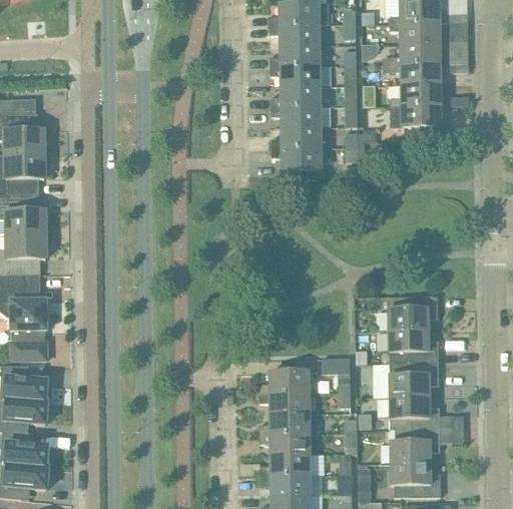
[(389,23),(439,23),(439,1),(399,2),(399,16),(389,16),(389,23)]
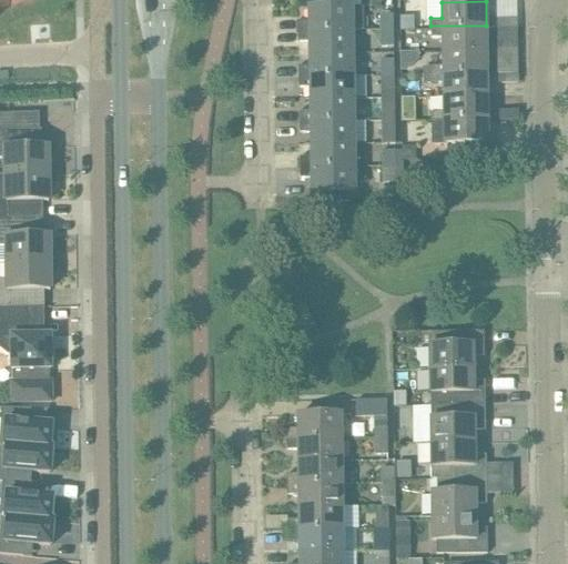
[(297,18),(297,28),(353,27),(352,3),(308,4),(308,18),(297,18)]
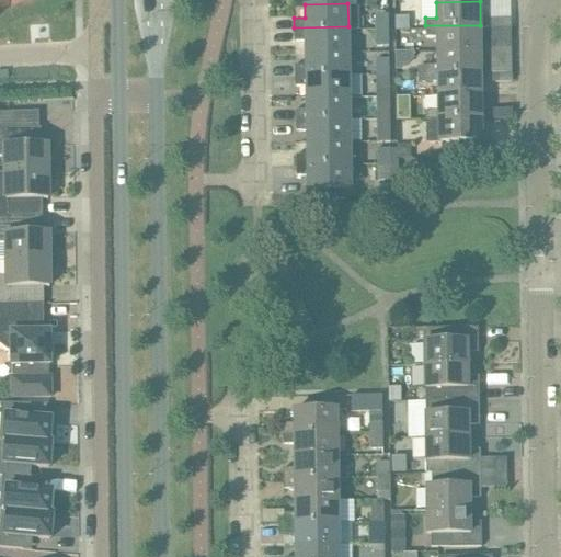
[(375,26),(387,26),(388,26),(388,11),(374,11),(375,26)]
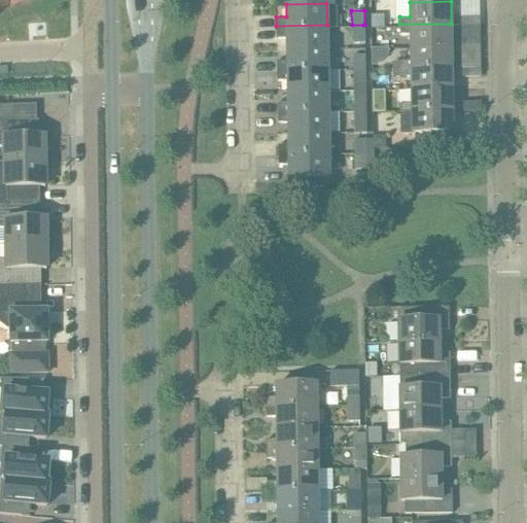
[(459,24),(476,23),(480,23),(480,13),(459,14),(459,24)]
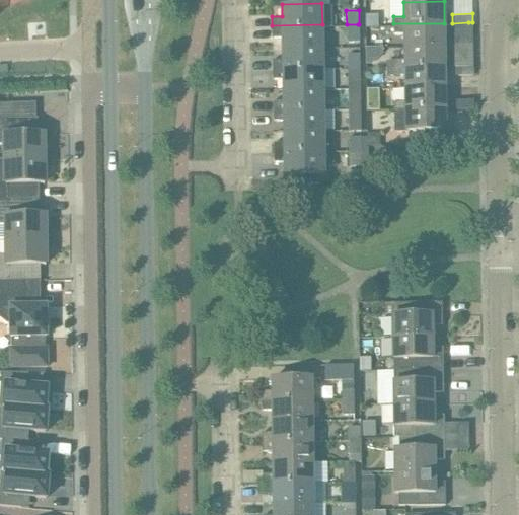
[(472,30),(472,22),(468,22),(452,23),(452,31),(472,30)]
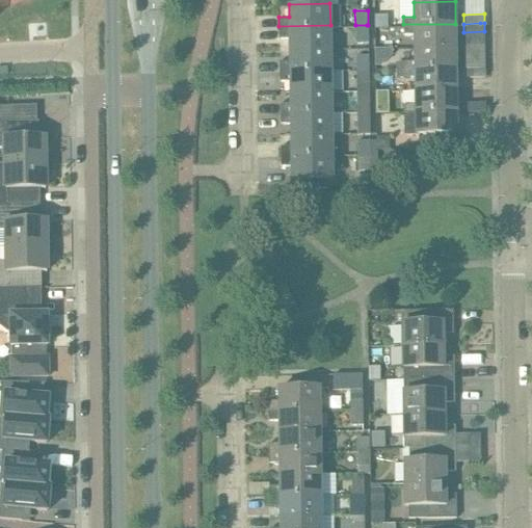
[(415,46),(455,45),(455,24),(403,24),(403,32),(414,32),(415,46)]
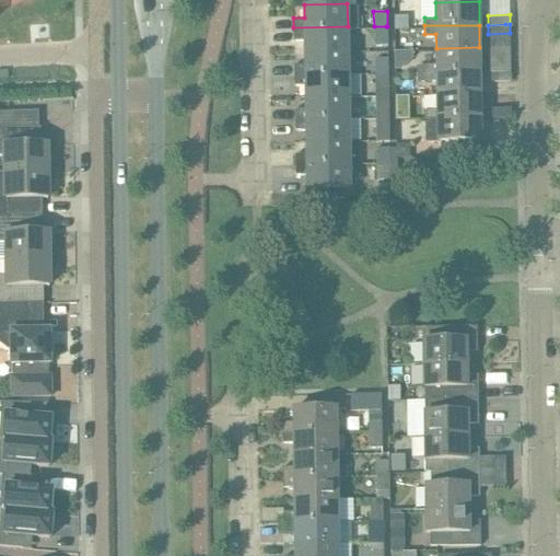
[(348,49),(348,26),(293,27),(293,38),(304,37),(304,50),(348,49)]
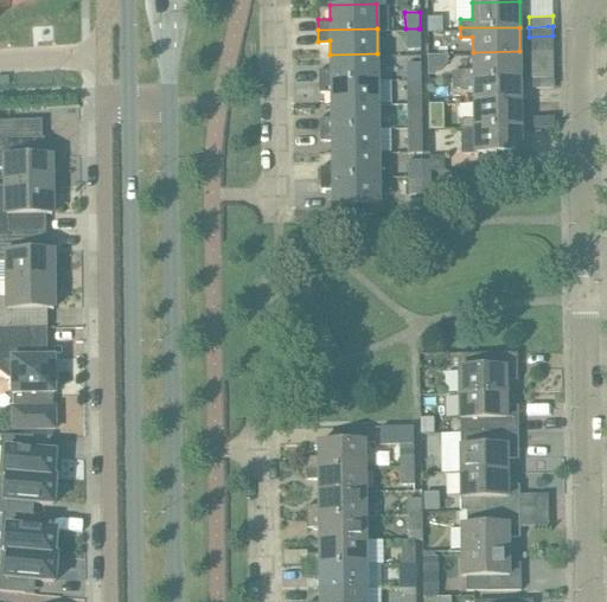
[(420,29),(419,29),(406,29),(406,45),(420,45),(420,29)]
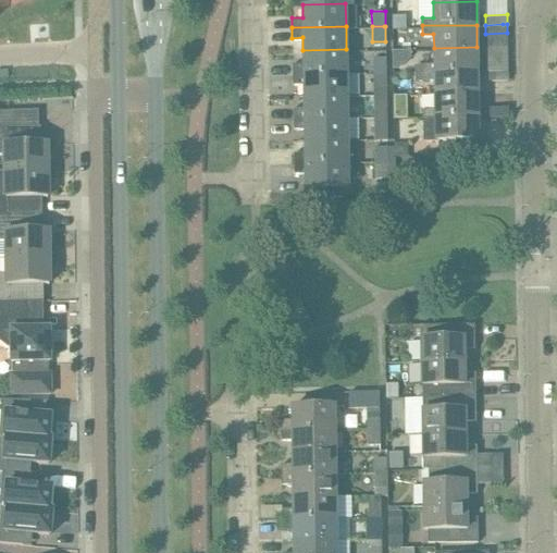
[(423,70),(478,69),(477,47),(434,48),(434,62),(423,62),(423,70)]
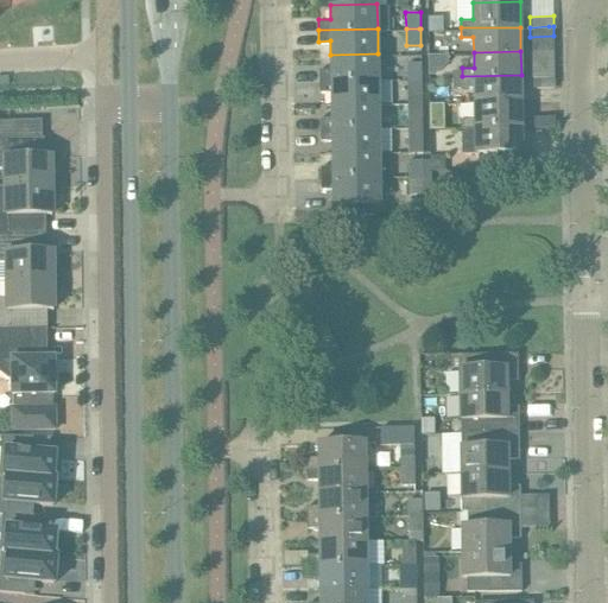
[(320,78),(378,77),(378,54),(330,55),(330,67),(318,68),(320,78)]
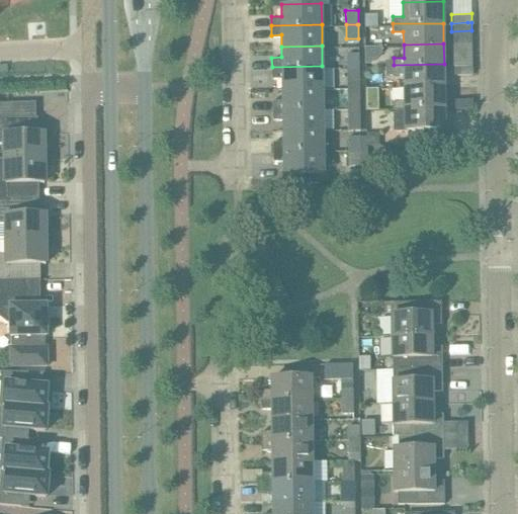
[(346,51),(346,66),(360,66),(359,51),(346,51)]
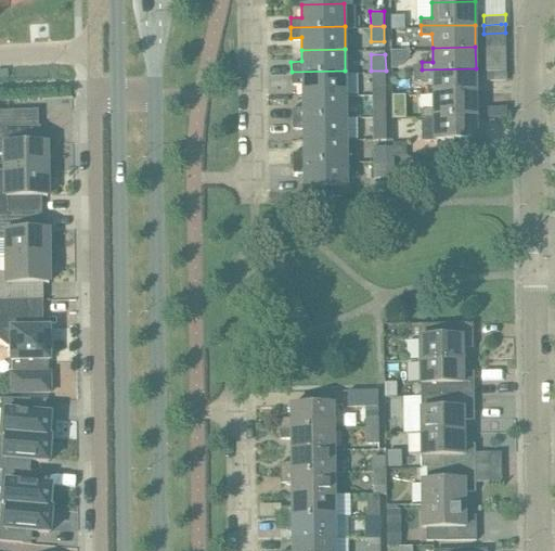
[(485,68),(489,68),(506,68),(506,59),(485,60),(485,68)]
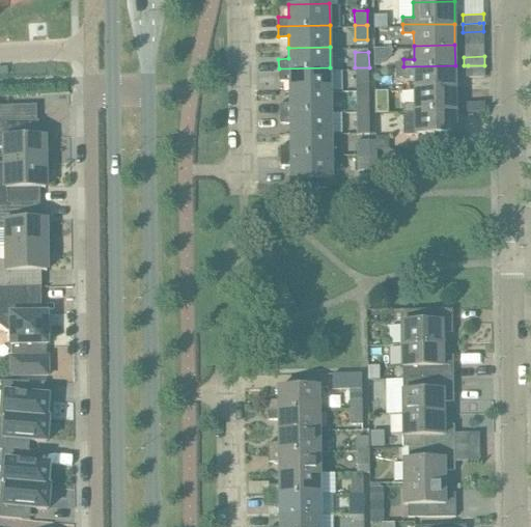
[(455,87),(455,65),(403,66),(403,75),(414,75),(414,88),(455,87)]
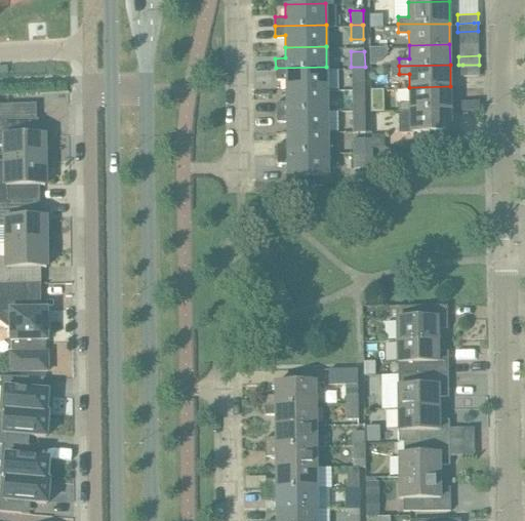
[(479,65),(462,65),(458,65),(458,73),(479,73),(479,65)]
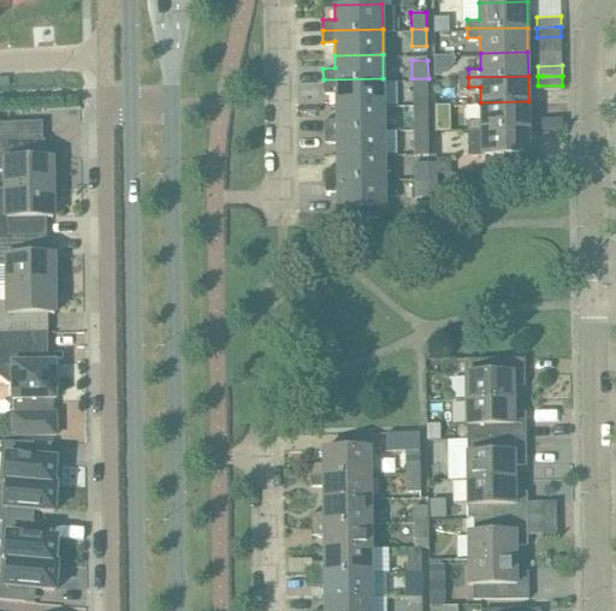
[(336,104),(384,104),(383,78),(324,79),(324,92),(336,90),(336,104)]
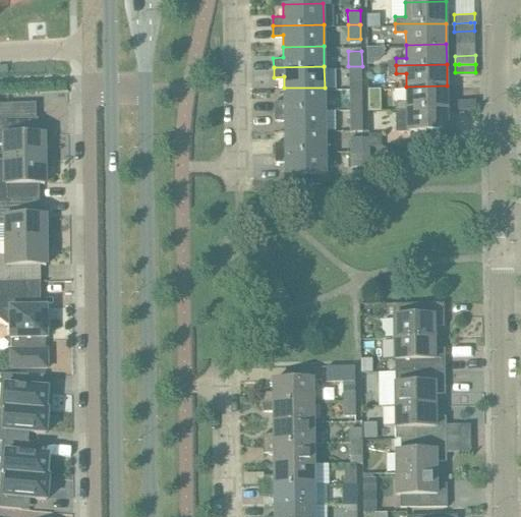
[(362,66),(348,66),(349,80),(362,79),(362,66)]
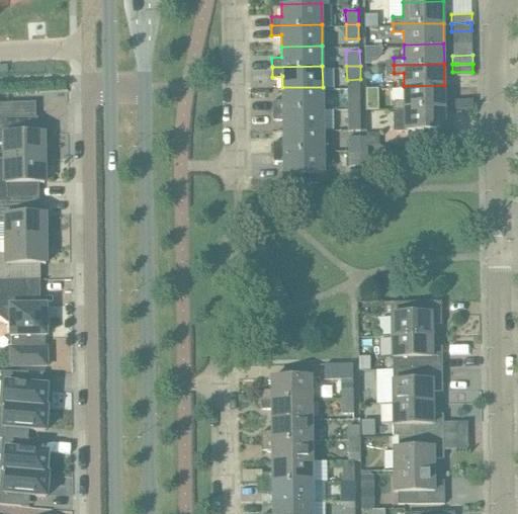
[(444,105),(444,85),(404,86),(404,99),(394,99),(395,106),(444,105)]
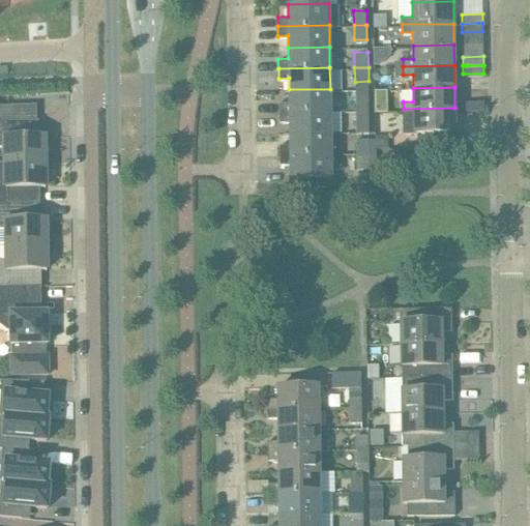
[(278,111),(330,110),(330,89),(289,89),(289,100),(278,100),(278,111)]
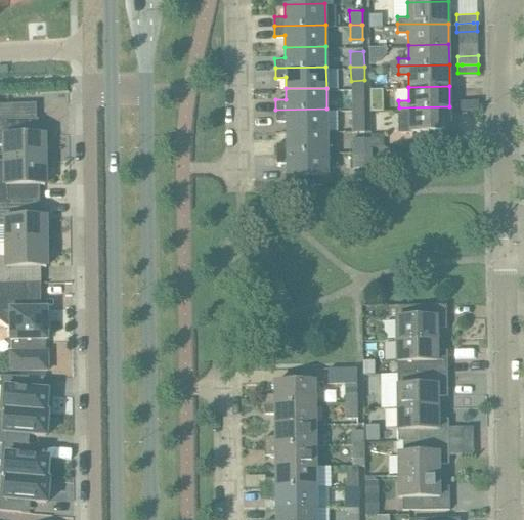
[(351,109),(364,109),(364,93),(351,93),(351,109)]
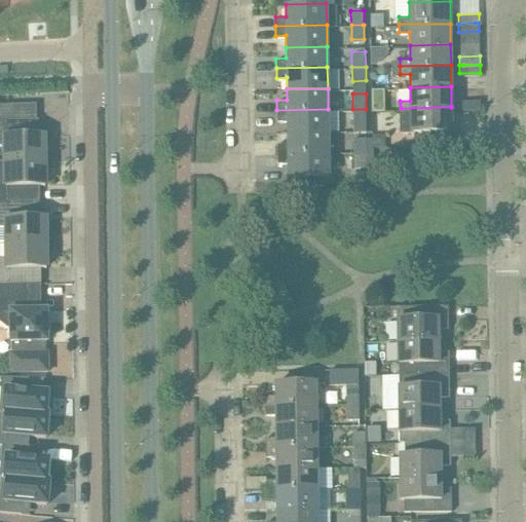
[(480,107),(480,98),(459,99),(459,107),(480,107)]
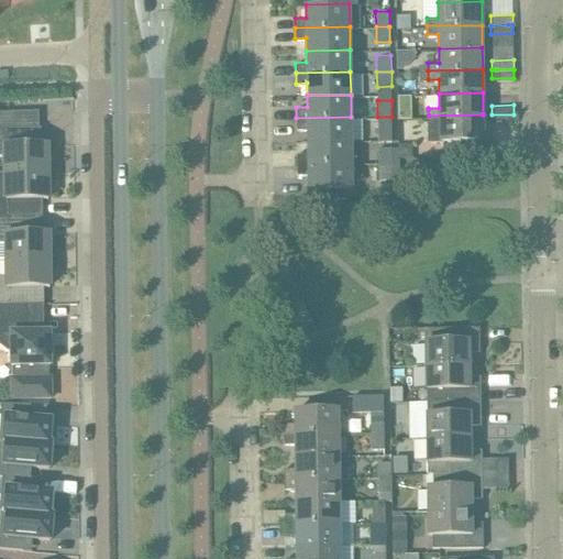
[(0,153),(4,153),(6,170),(47,168),(47,142),(41,142),(41,124),(15,125),(15,110),(0,109),(0,153)]
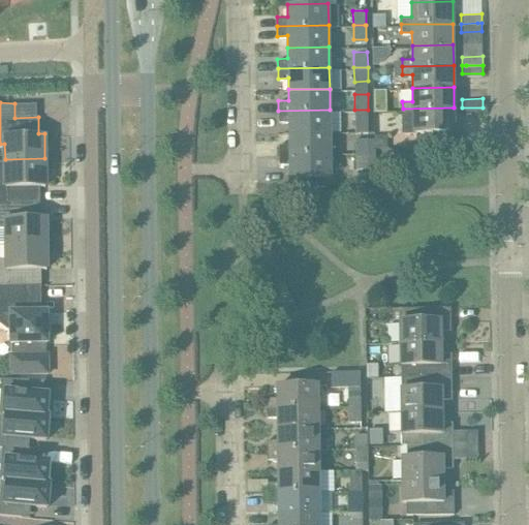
[(403,130),(416,130),(416,145),(465,145),(465,128),(455,128),(454,107),(403,109),(403,130)]
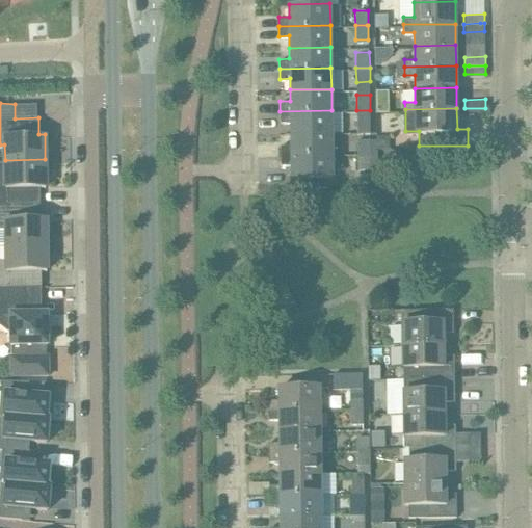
[(291,132),(331,131),(331,110),(280,111),(280,121),(290,121),(291,132)]
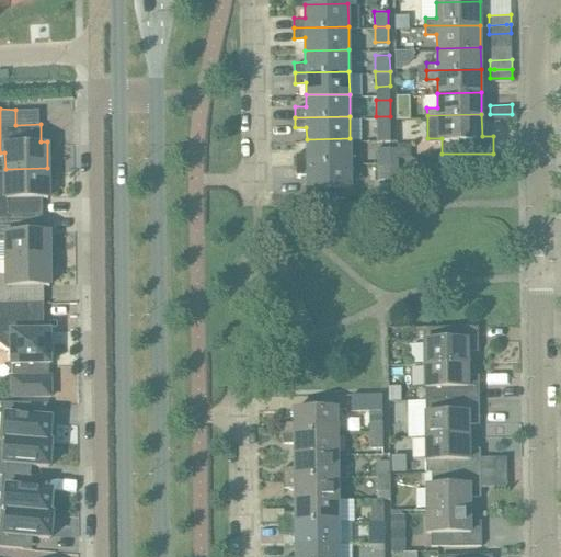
[(391,132),(390,116),(376,116),(376,133),(391,132)]
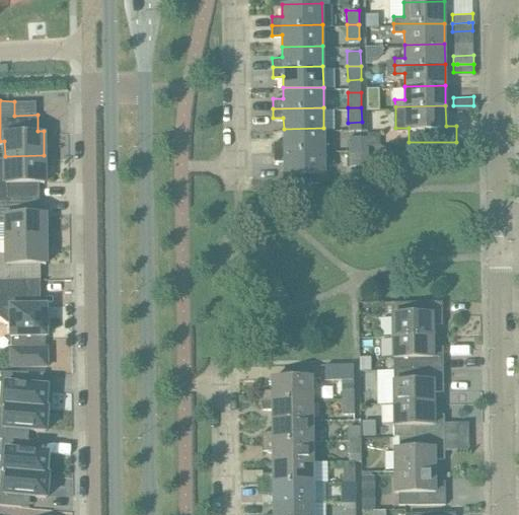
[(274,150),(324,149),(323,128),(284,129),(284,140),(274,140),(274,150)]
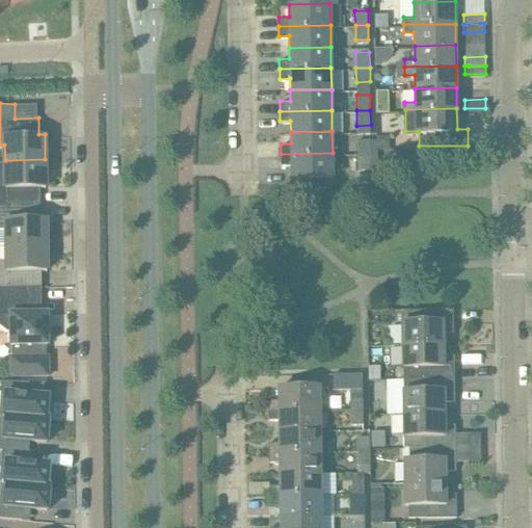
[(390,146),(389,133),(376,133),(376,147),(390,146)]
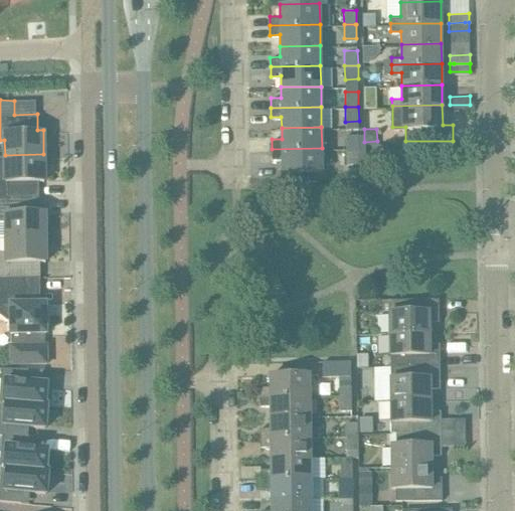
[(346,148),(358,148),(358,134),(346,134),(346,148)]
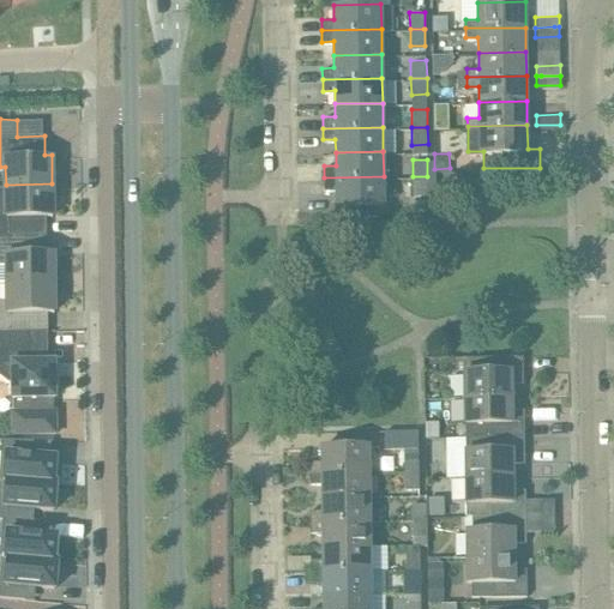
[(384,203),(384,176),(324,178),(324,188),(336,188),(336,203),(384,203)]
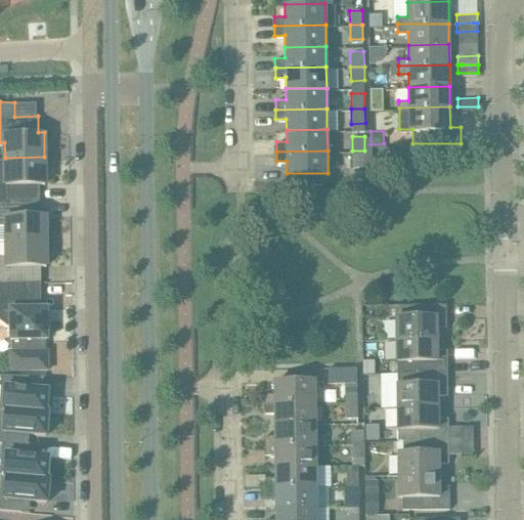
[(364,165),(364,150),(352,150),(352,165),(364,165)]
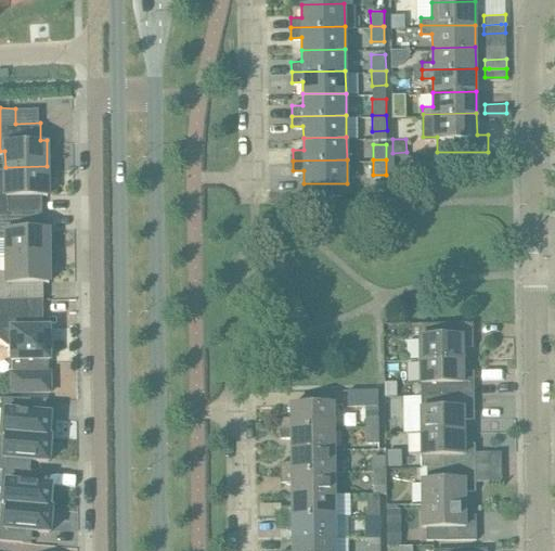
[(0,209),(41,209),(41,193),(48,193),(47,166),(5,167),(0,166),(0,209)]
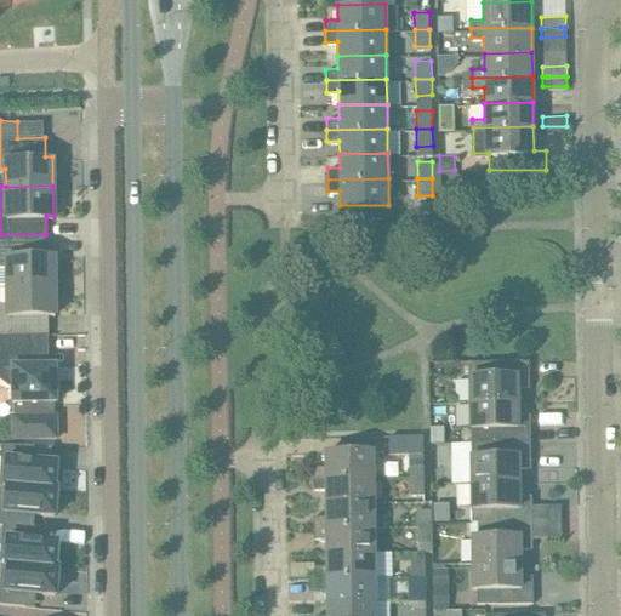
[(0,283),(7,284),(53,283),(53,254),(47,254),(46,234),(0,234),(0,283)]
